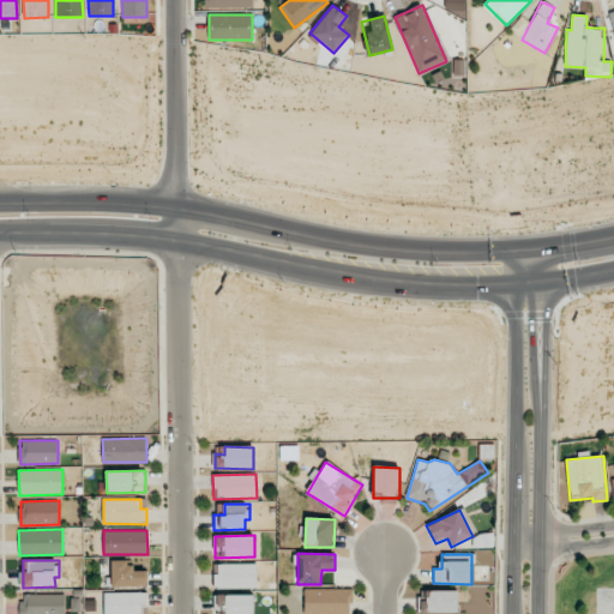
[(112,588),(148,587),(146,571),(132,571),(132,560),(112,560),(112,588)]
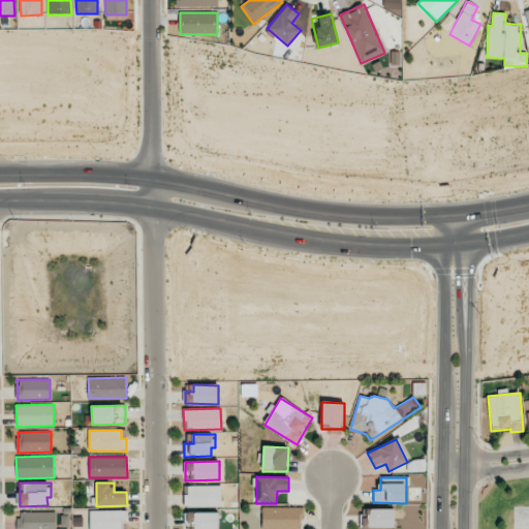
[(221,505),(221,486),(188,486),(189,495),(184,495),(184,506),(221,505)]
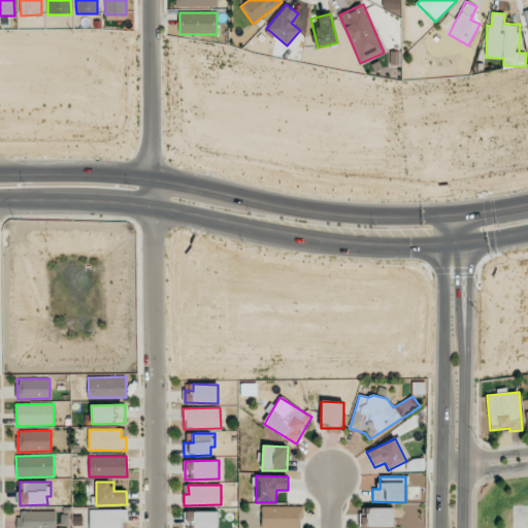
[(261,527),(301,527),(301,506),(261,506),(261,527)]
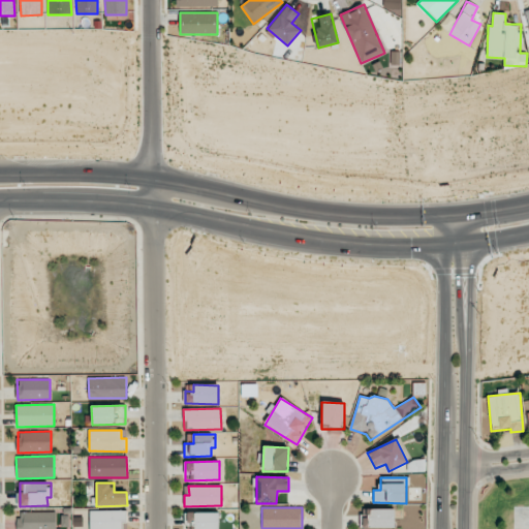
[(395,508),(362,509),(363,528),(395,527),(395,508)]
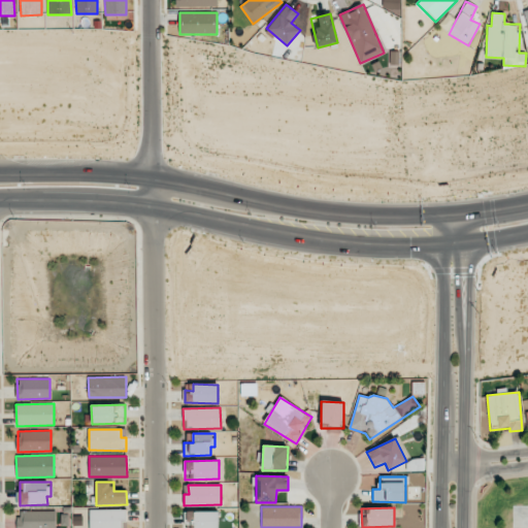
[(126,527),(127,509),(90,509),(90,527),(126,527)]
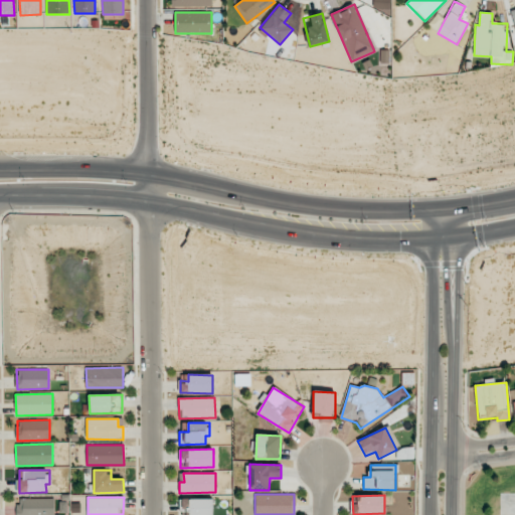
[(53,514),(53,498),(17,499),(17,514),(53,514)]
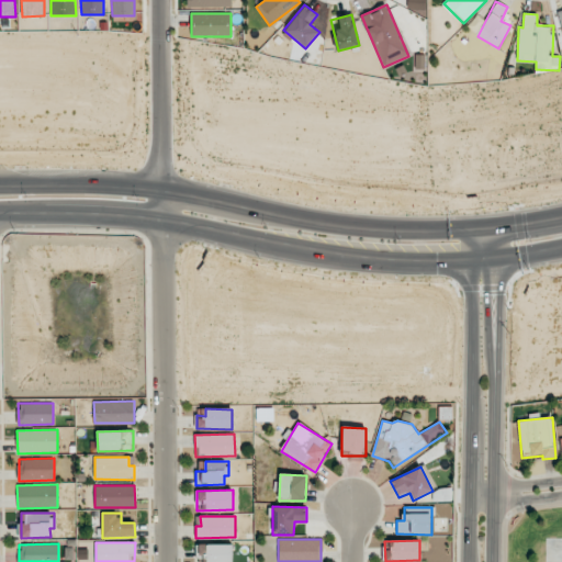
[(233,561),(233,544),(197,544),(195,561),(233,561)]
